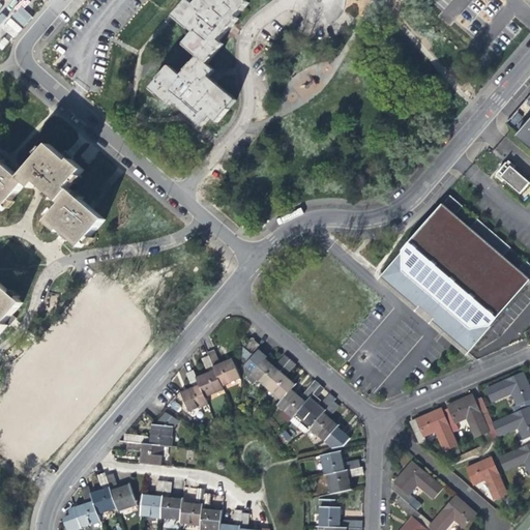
[(237,17),(243,9),(233,0),(208,0),(208,1),(206,0),(199,0),(195,5),(189,0),(175,17),(195,33),(184,45),(199,57),(207,64),(224,45),(219,41),(239,19),(237,17)]
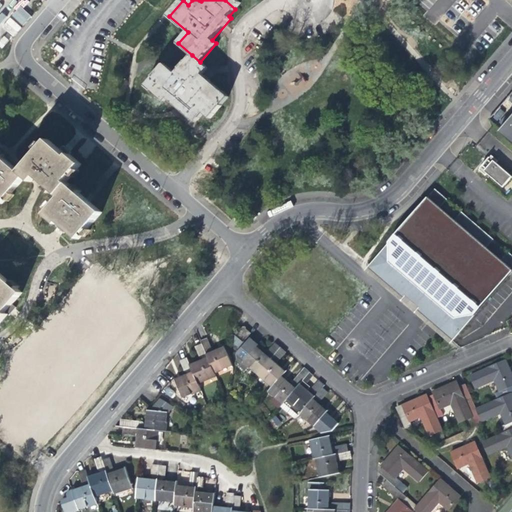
[(225,0),(235,9),(240,3),(237,0),(225,0)]
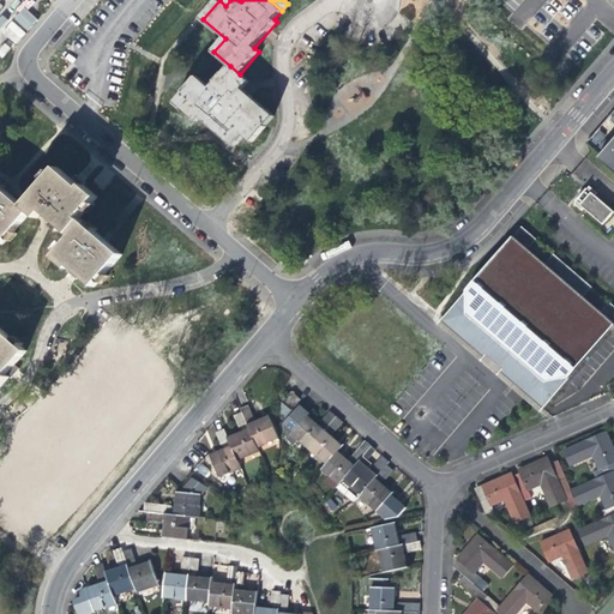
[(24,7),(13,18),(26,31),(37,19),(24,7)]
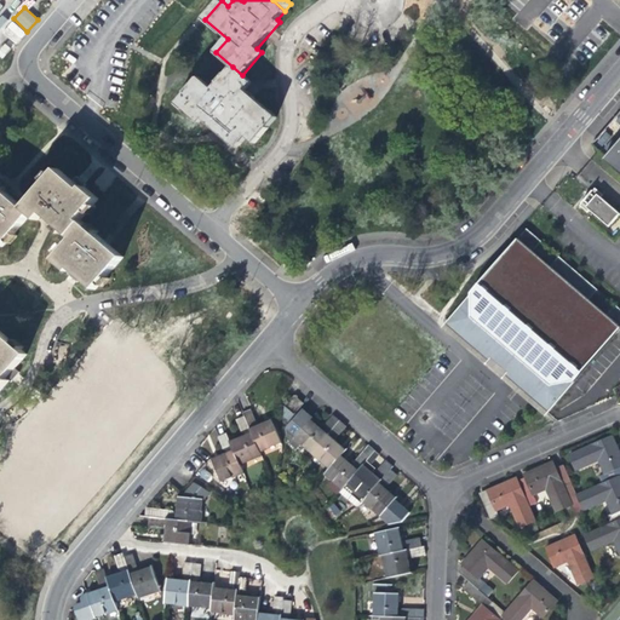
[(16,44),(26,33),(12,21),(3,32),(16,44)]
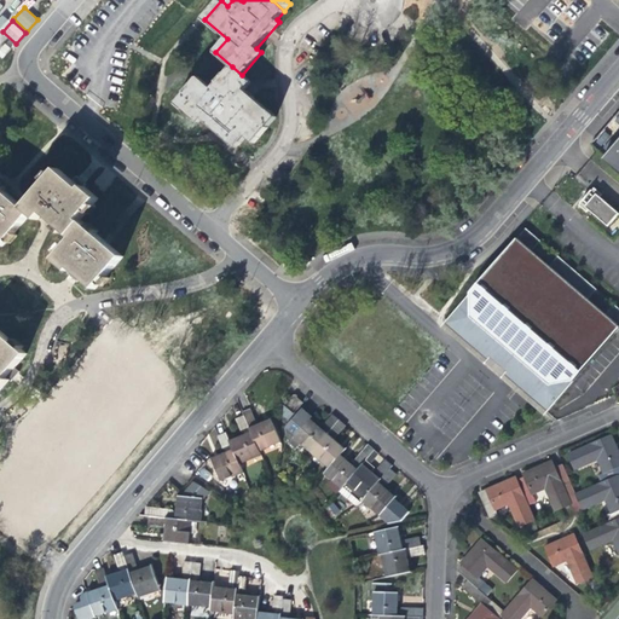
[(254,144),(276,117),(246,91),(252,82),(242,75),(232,67),(213,88),(200,77),(177,104),(200,123),(202,120),(221,136),(236,149),(247,138),(254,144)]
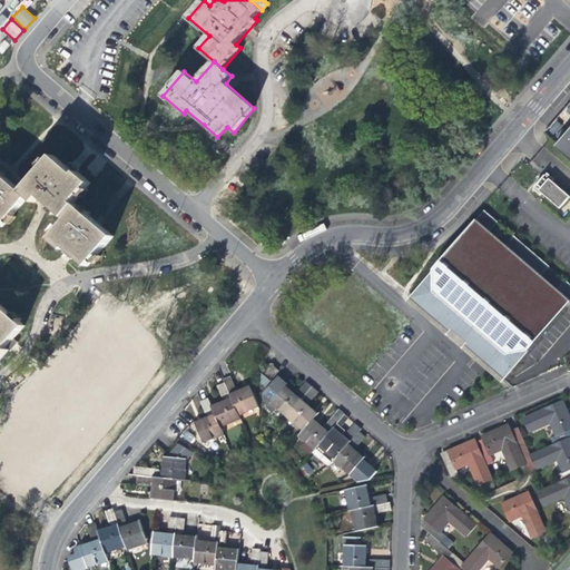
[(561,147),(569,136),(569,104),(544,136),(559,149),(561,147)]
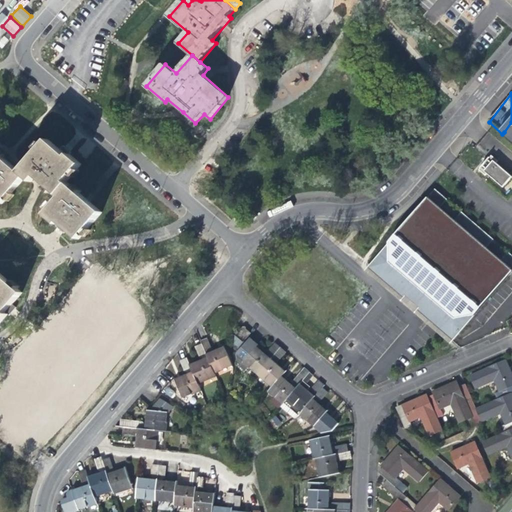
[(511,138),(504,132),(502,134),(511,142),(511,138)]
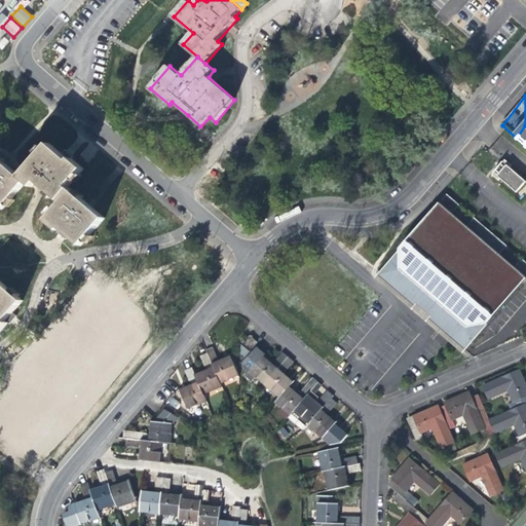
[(40,155),(26,172),(23,174),(21,178),(27,182),(32,187),(38,182),(49,191),(47,193),(53,199),(55,196),(63,202),(72,191),(68,187),(74,181),(76,183),(82,176),(79,174),(83,170),(71,159),(73,157),(69,154),(65,150),(61,154),(49,144),(45,148),(43,146),(38,153),(40,155)]
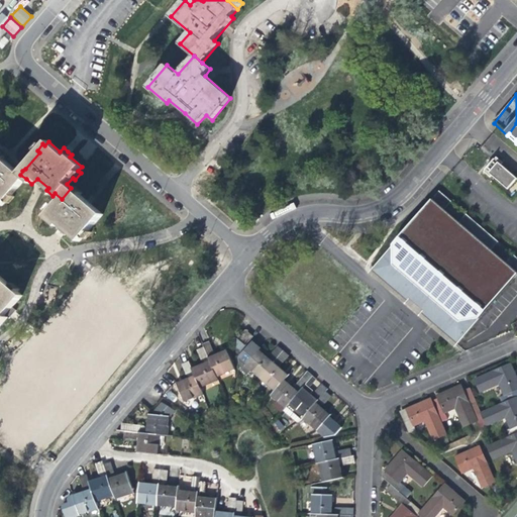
[(0,204),(3,206),(6,202),(8,204),(14,198),(12,196),(26,179),(20,175),(3,160),(5,158),(0,152),(0,204)]
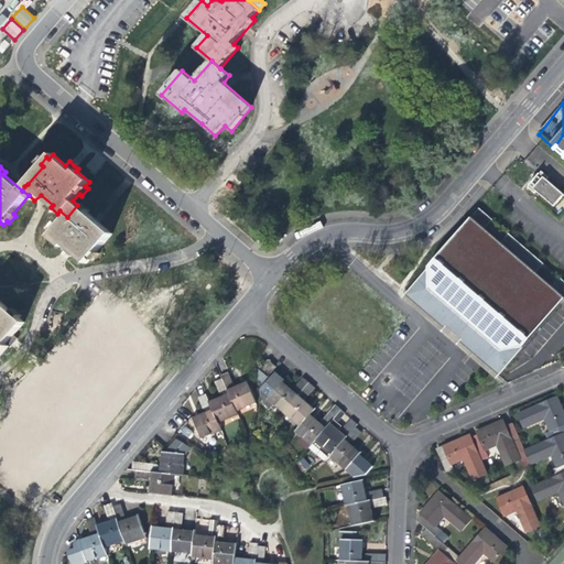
[(545,180),(548,177),(540,171),(535,177),(527,187),(533,194),(535,191),(553,206),(563,194),(545,180)]
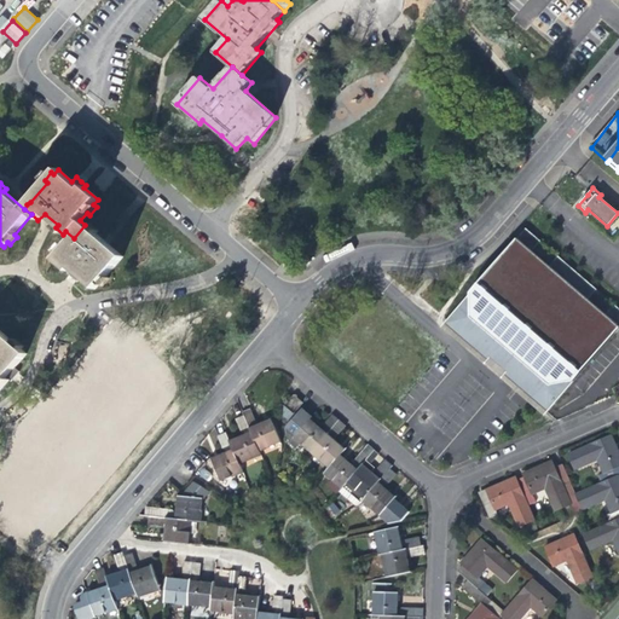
[(88,227),(85,225),(74,238),(67,247),(64,244),(57,252),(61,254),(56,260),(69,272),(68,275),(73,278),(77,282),(81,278),(96,289),(100,284),(103,287),(109,279),(106,277),(123,258),(105,242),(96,235),(98,231),(91,225),(88,227)]
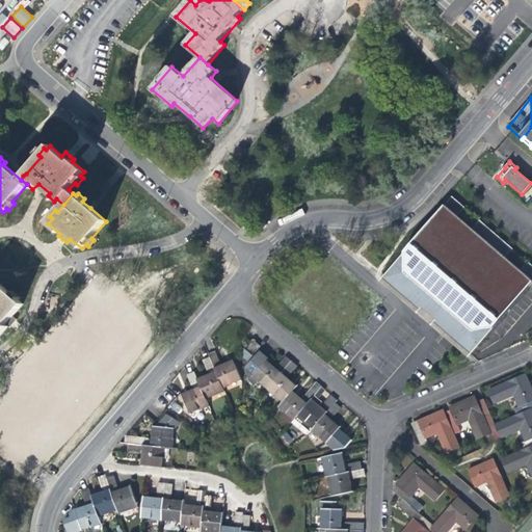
[(463,208),(451,197),(380,278),(420,309),(434,320),(431,323),(469,355),(531,280),(531,266),(526,262),(519,270),(504,258),(511,248),(478,220),(471,230),(455,216),(463,208)]
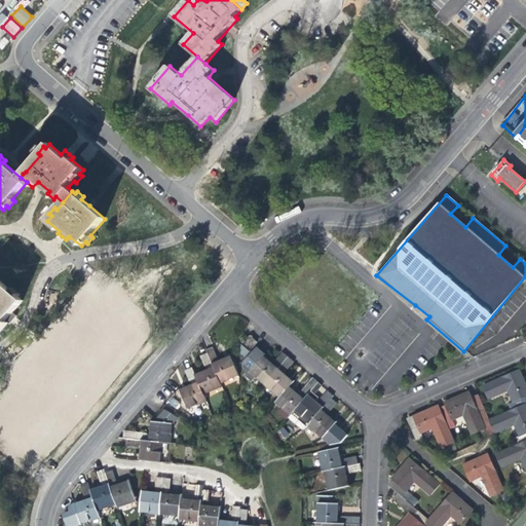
[(0,332),(8,324),(9,325),(13,321),(16,316),(12,313),(23,301),(17,297),(11,292),(0,282),(0,332)]
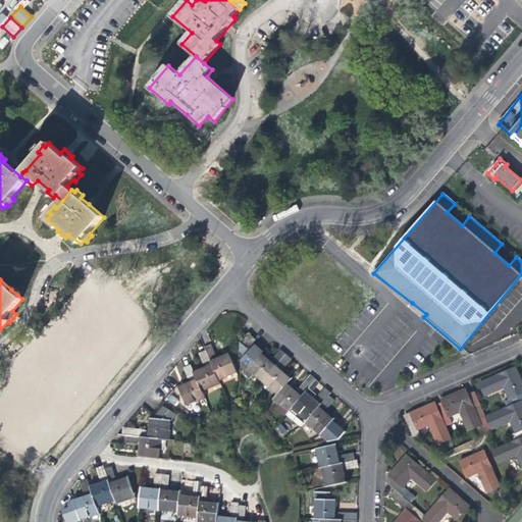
[(254,374),(263,382),(286,355),(280,350),(273,358),(274,362),(273,364),(265,357),(261,353),(254,347),(251,350),(249,348),(248,349),(240,343),(239,351),(243,373),(250,378),(254,374)]
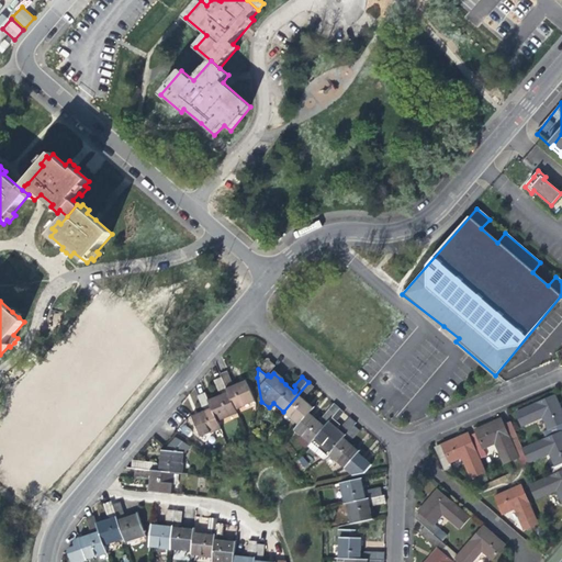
[(232,382),(227,371),(221,374),(222,378),(235,409),(256,401),(247,381),(239,384),(232,388),(231,385),(232,382)]
